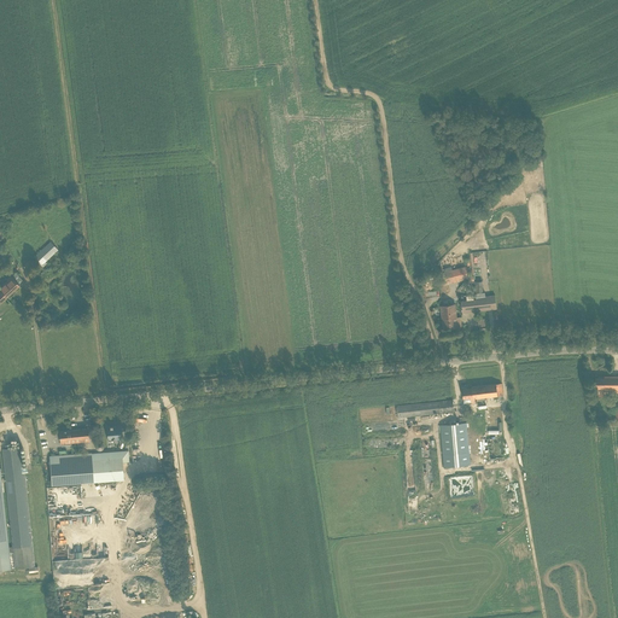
[(50,242),(34,257),(41,266),(58,250),(50,242)]
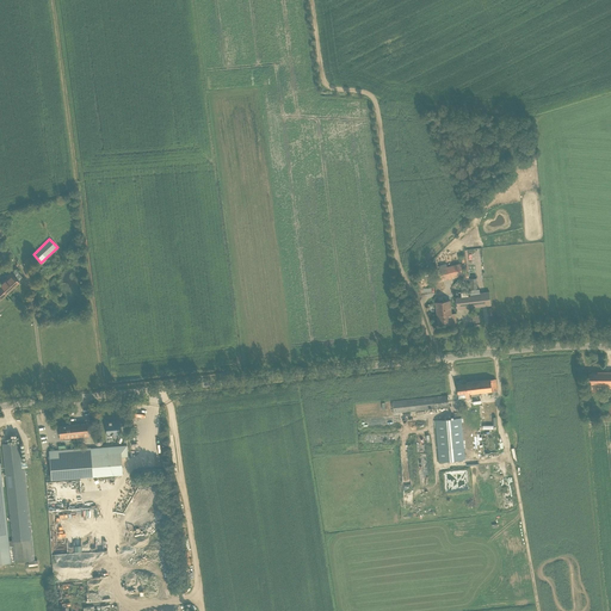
[(457,264),(439,269),(443,281),(461,275),(463,275),(460,264),(457,264)]
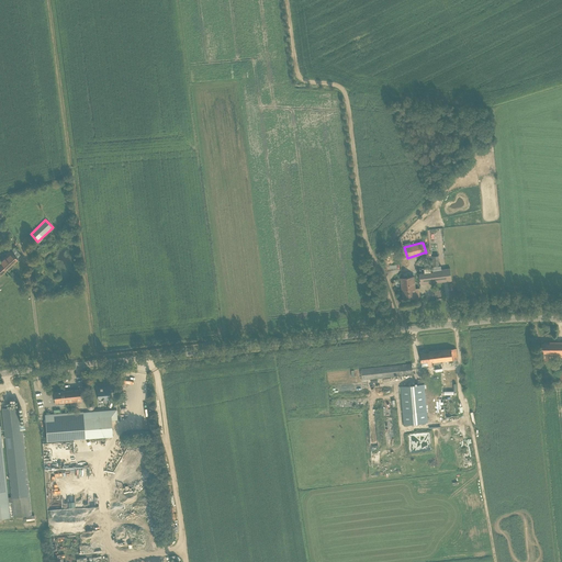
[(0,276),(21,256),(14,248),(0,260),(0,276)]
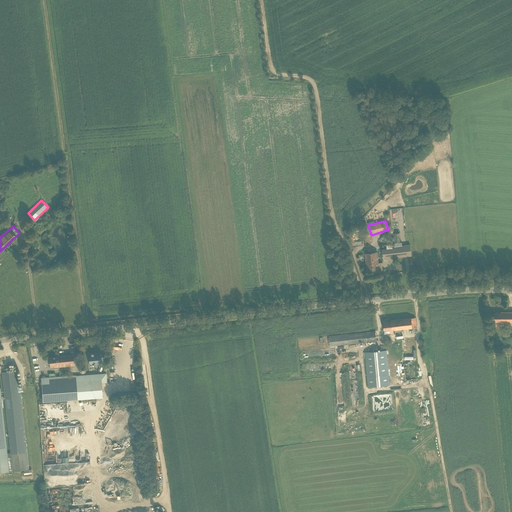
[(394,248),(382,249),(383,259),(411,256),(410,245),(394,246),(394,248)]
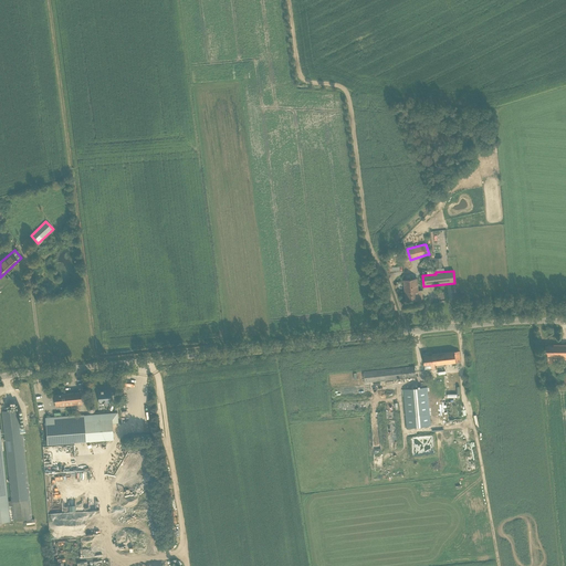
[(404,280),(406,301),(419,300),(417,279),(404,280)]
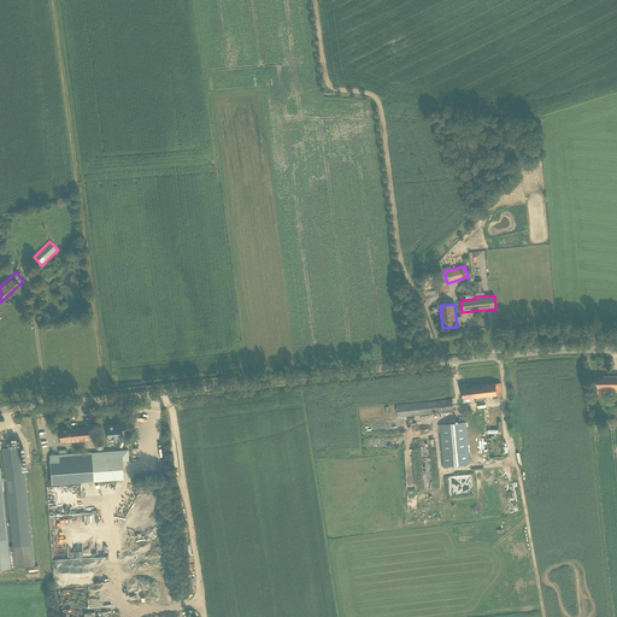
[(603,392),(616,392),(616,375),(603,376),(603,377),(594,377),(594,388),(603,388),(603,392)]
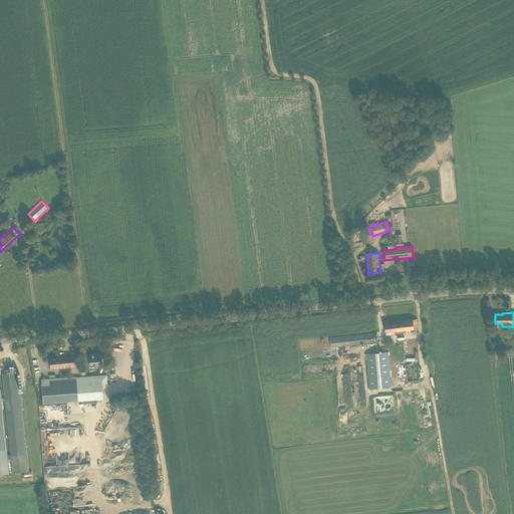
[(392,321),(392,323),(384,323),(384,328),(386,331),(391,330),(392,335),(396,334),(395,331),(418,328),(418,324),(417,319),(392,321)]
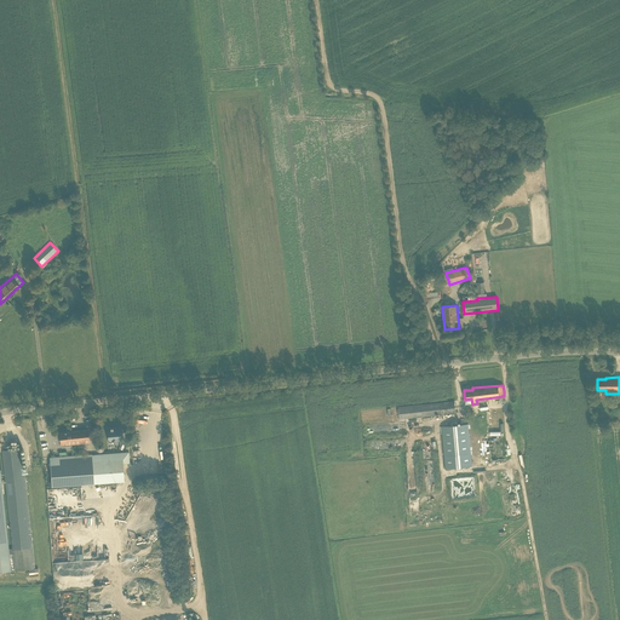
[(397,407),(399,419),(455,413),(454,401),(397,407)]
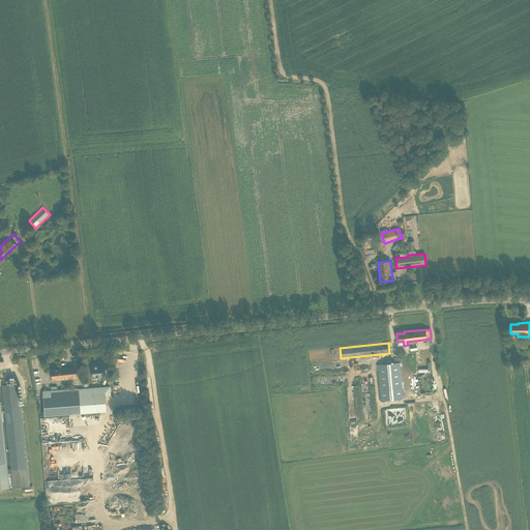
[(378,364),(381,401),(403,399),(400,362),(378,364)]
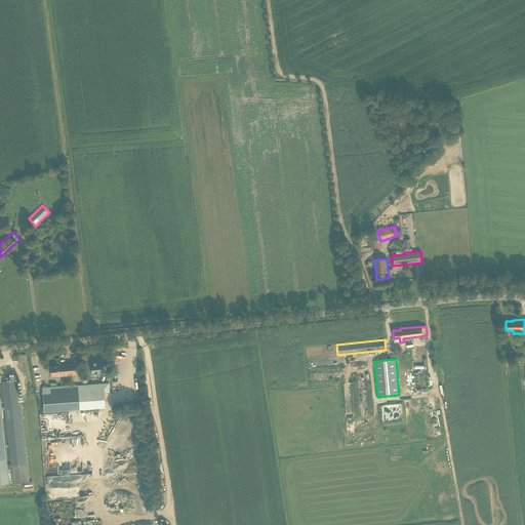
[(104,373),(103,361),(90,362),(91,374),(96,374),(96,371),(101,370),(101,373),(104,373)]
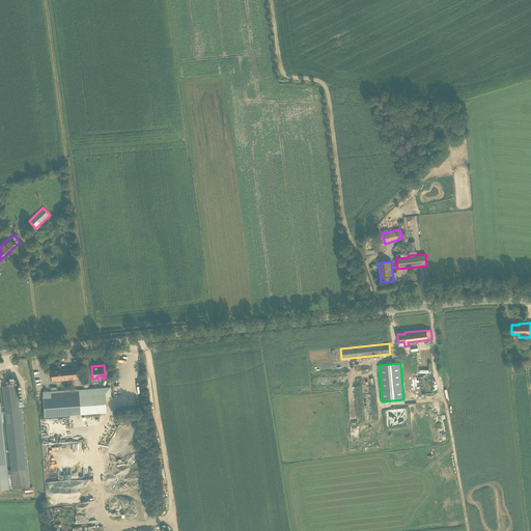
[(51,371),(52,375),(52,382),(76,379),(75,368),(51,371)]
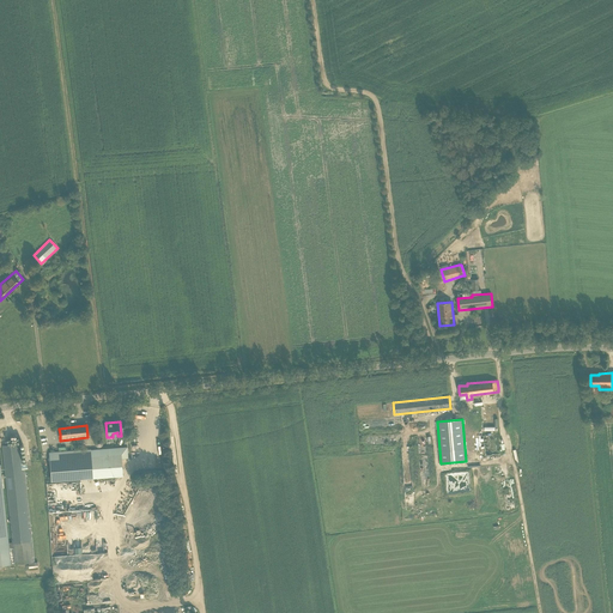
[(8,542),(0,466),(0,565),(11,565),(8,547),(12,547),(14,564),(28,563),(29,566),(37,565),(37,562),(31,563),(29,541),(19,444),(1,445),(12,542),(8,542)]
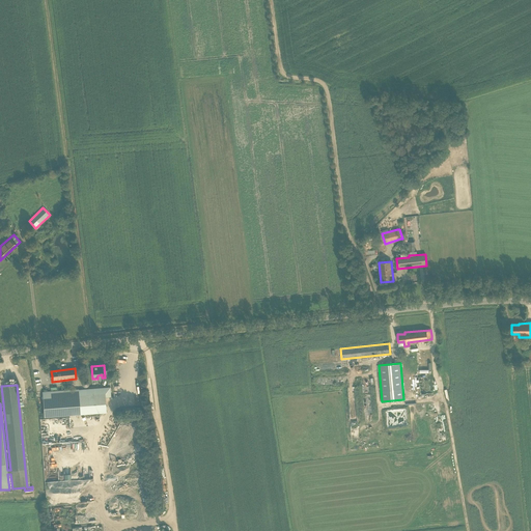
[(105,397),(111,396),(110,387),(79,390),(79,389),(42,392),(44,417),(106,412),(105,397)]
